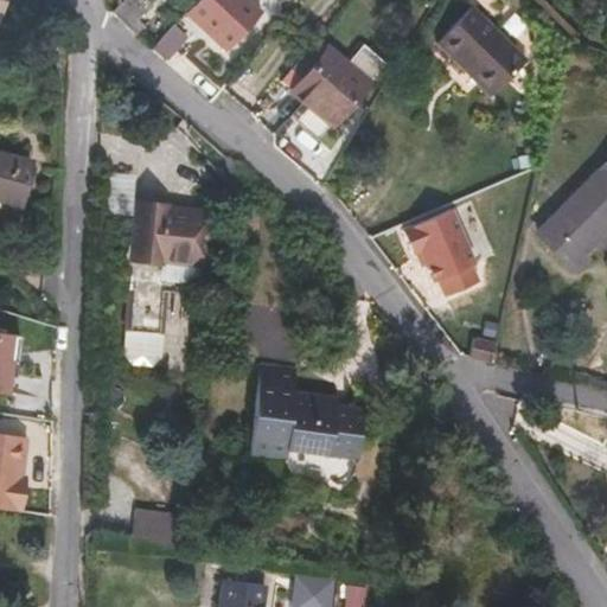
[(138,20),(152,5),(146,0),(122,0),(113,11),(131,29),(138,20)]
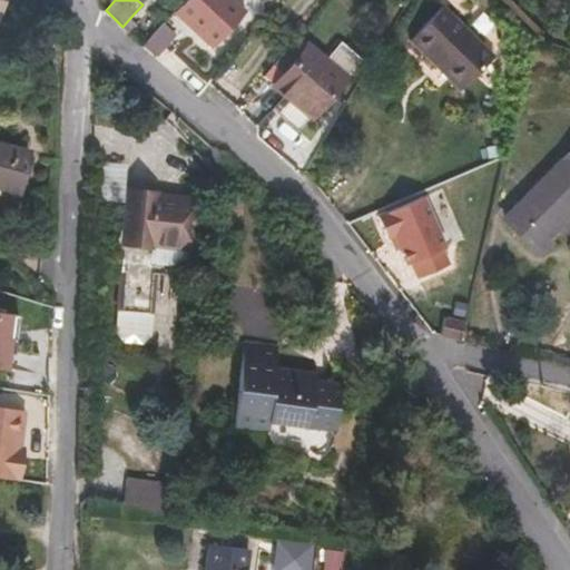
[(245,12),(232,0),(185,0),(175,11),(213,47),(245,12)]
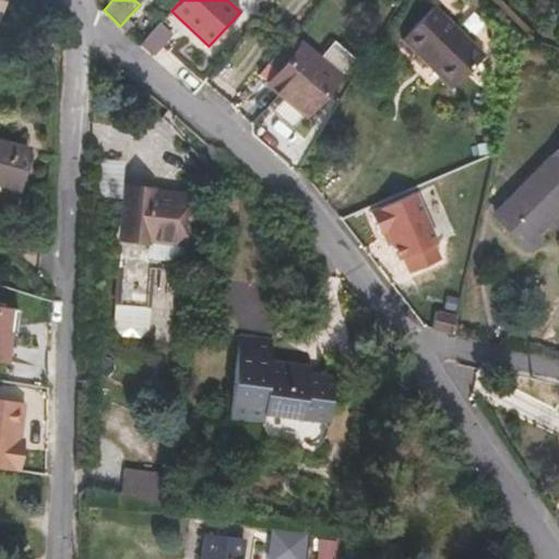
[(485,55),(435,6),(402,38),(429,67),(432,63),(455,85),(485,55)]
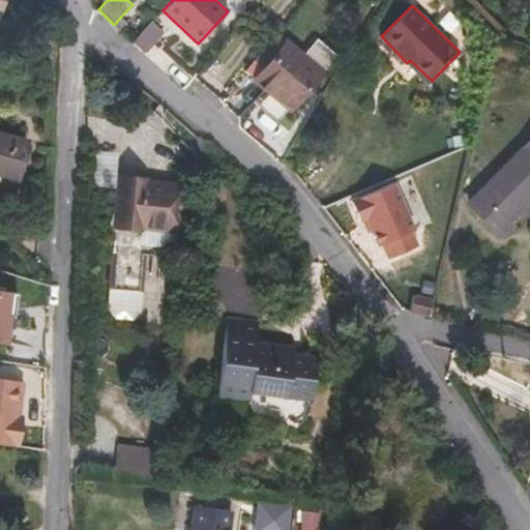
[(120,18),(114,25),(120,31),(126,23),(120,18)]
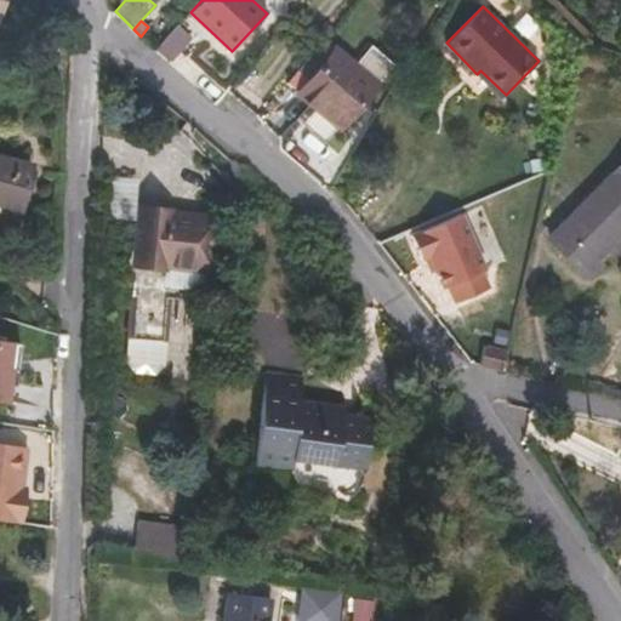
[(154,50),(170,64),(193,39),(177,24),(154,50)]
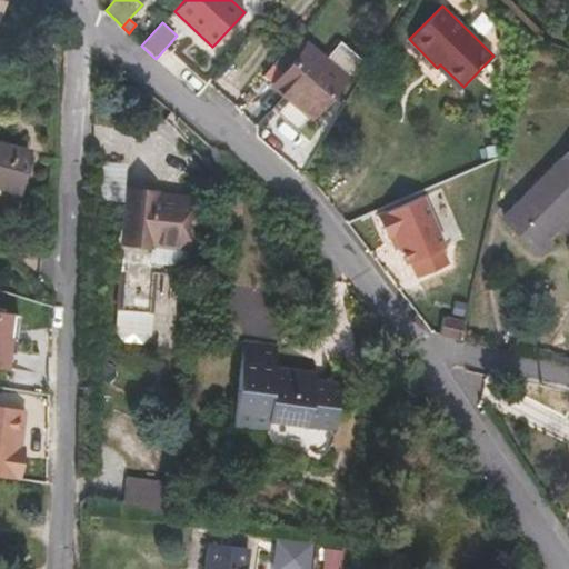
[(345,77),(307,45),(272,85),(311,117),(345,77)]
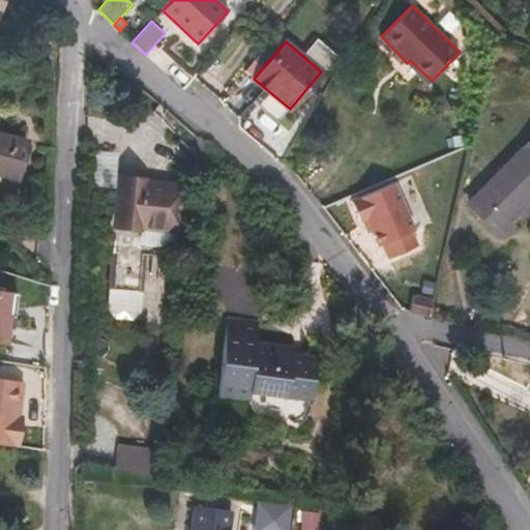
[(410,60),(407,63),(429,84),(432,81),(410,60)]
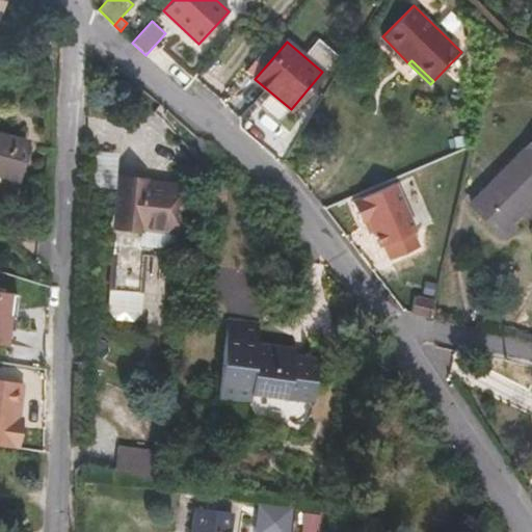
[(0,174),(20,179),(29,142),(0,134),(0,174)]
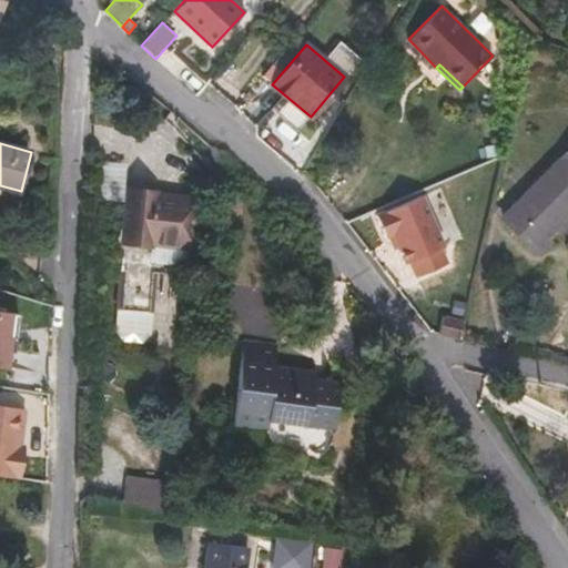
[(538,253),(550,240),(546,235),(553,227),(558,232),(567,222),(567,150),(503,217),(538,253)]
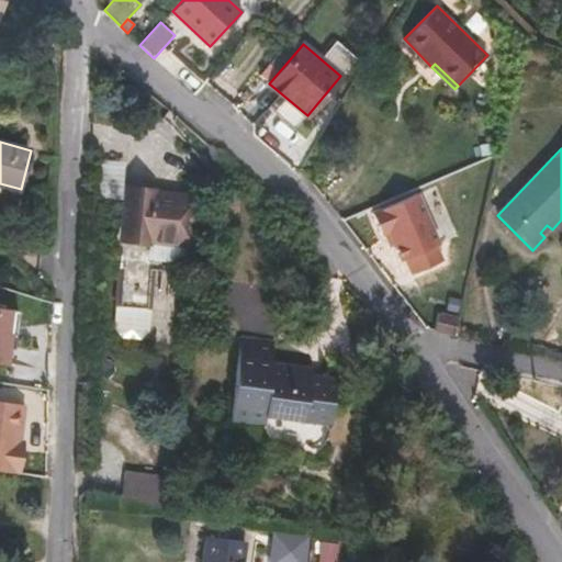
[(190,243),(194,201),(152,195),(153,193),(128,190),(123,239),(146,243),(147,238),(190,243)]
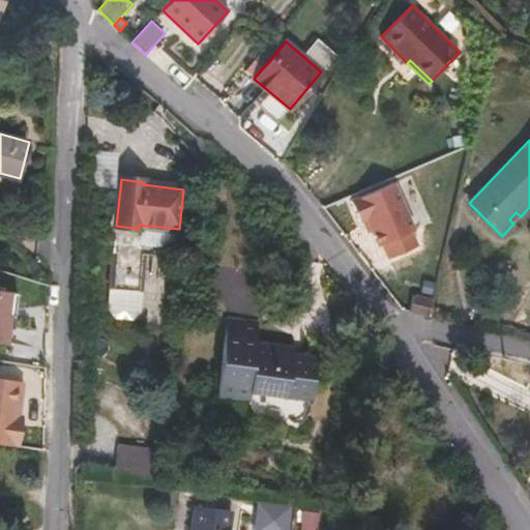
[(393,179),(353,199),(383,262),(423,242),(393,179)]
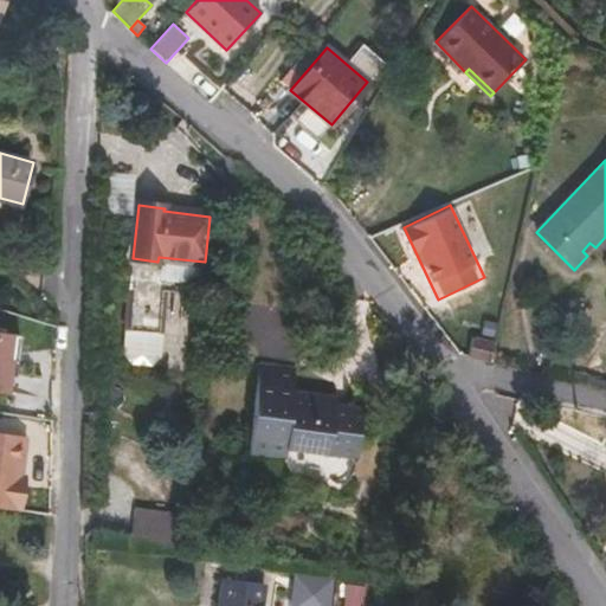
[(197,278),(198,264),(163,262),(162,276),(197,278)]
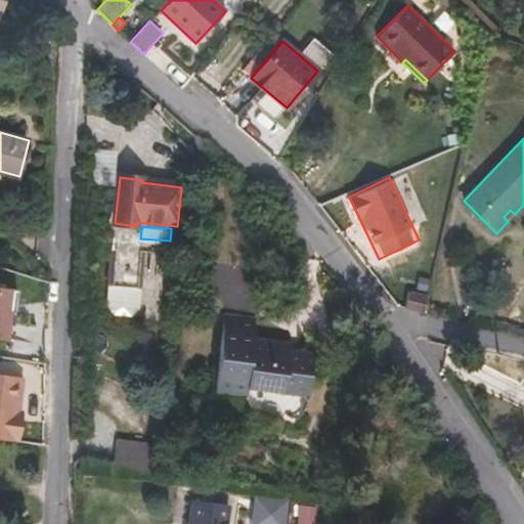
[(136,317),(143,256),(112,252),(104,313),(136,317)]
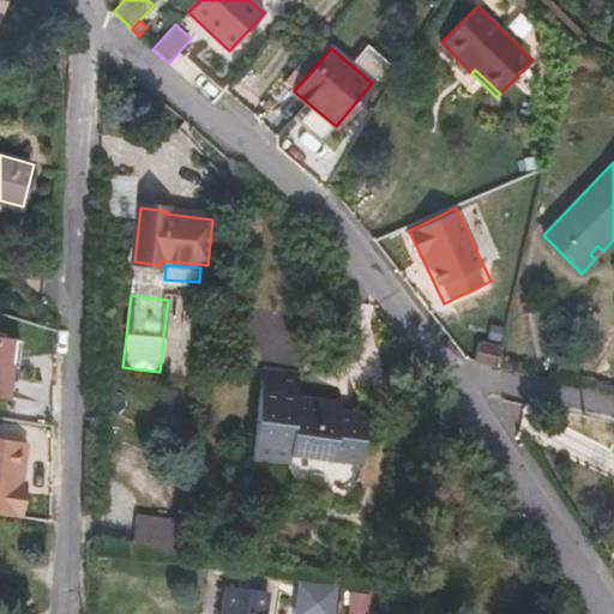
[(0,335),(0,396),(2,396),(6,378),(11,379),(17,338),(0,335)]
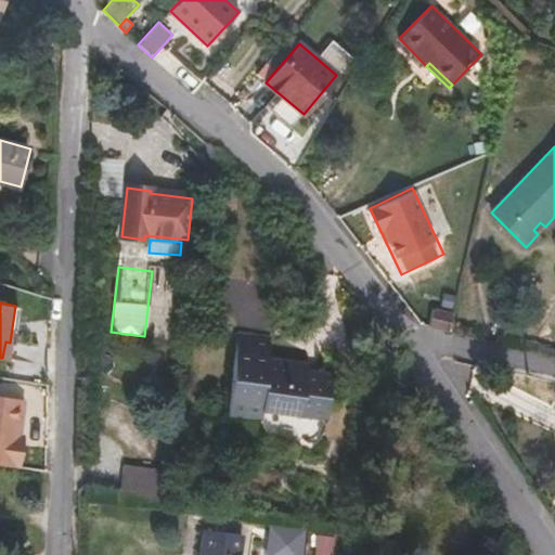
[(452,312),(433,307),(428,326),(448,331),(452,312)]
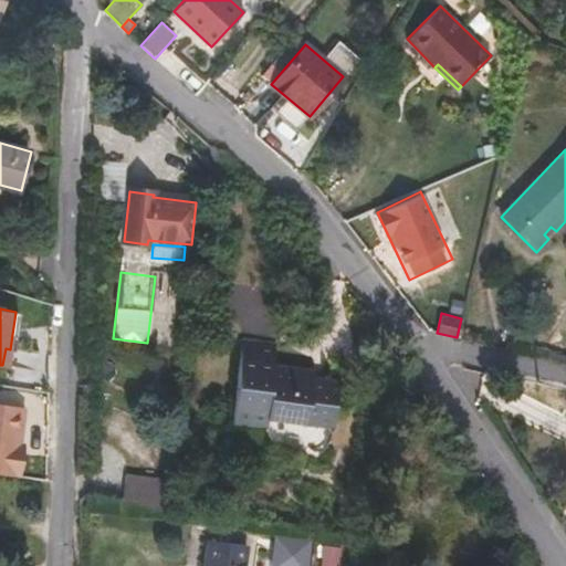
[(310,354),(311,348),(271,343),(271,338),(240,334),(229,418),(261,421),(261,416),(283,419),(284,412),(305,415),(304,420),(334,423),(343,357),(310,354)]
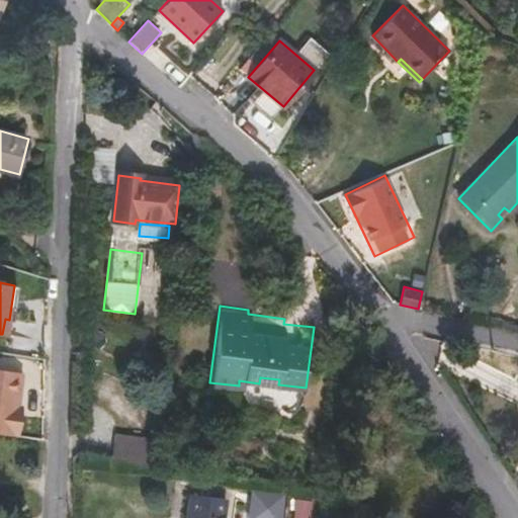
[(0,368),(0,432),(18,435),(22,405),(17,404),(22,371),(0,368)]
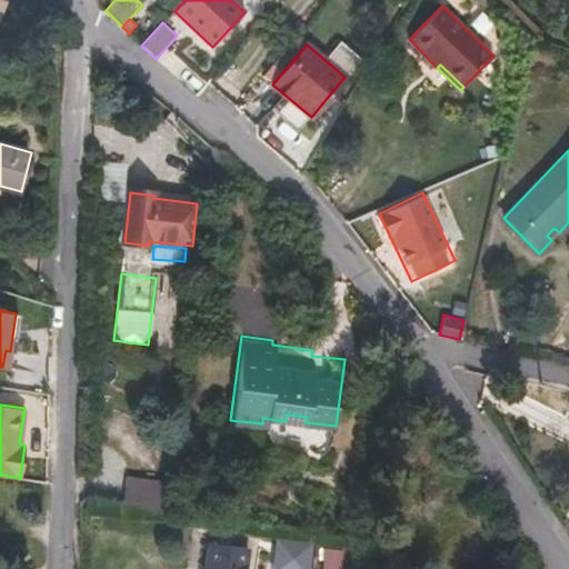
[(163,489),(165,481),(127,477),(122,506),(160,512),(163,489)]
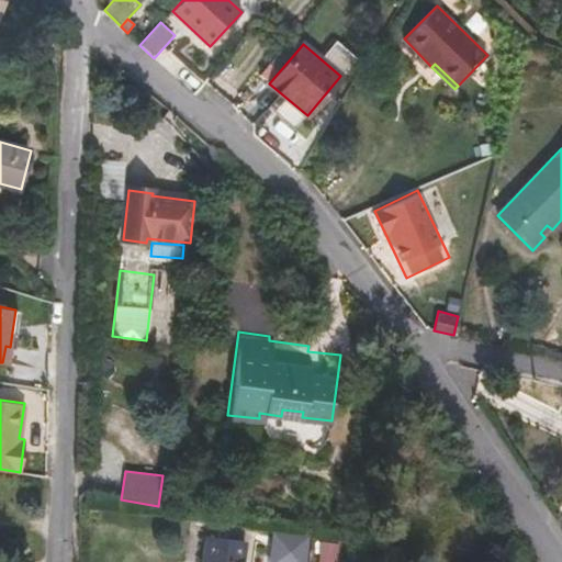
[(173,508),(177,485),(161,483),(158,506),(173,508)]
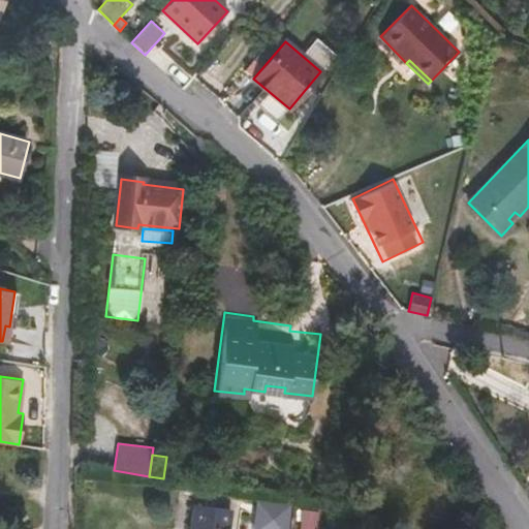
[(226,528),(230,508),(194,503),(190,528),(226,528)]
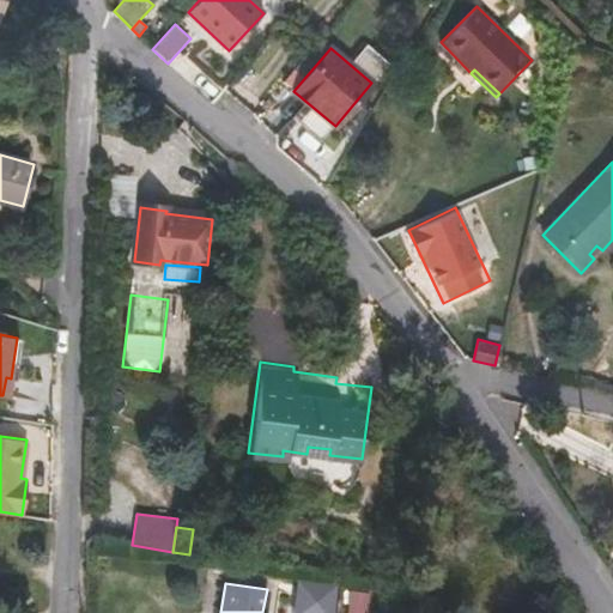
[(347,612),(369,612),(371,594),(351,590),(347,612)]
